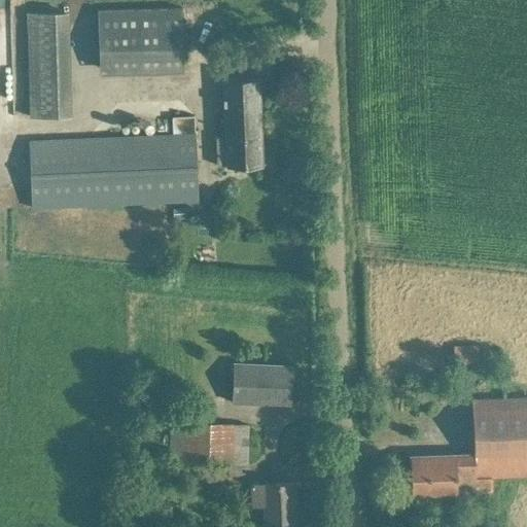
[(99,8),(101,73),(184,71),(182,6),(99,8)]
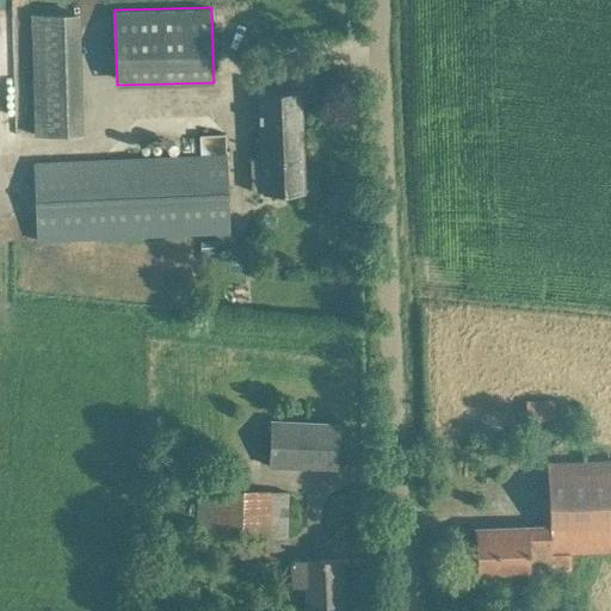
[(79,12),(31,13),(35,137),(82,135),(79,12)]
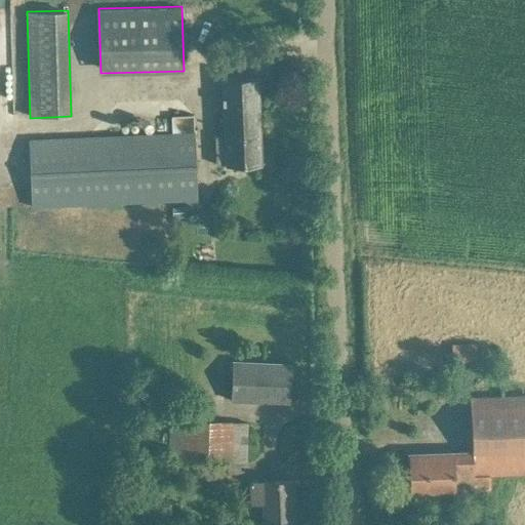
[(258,77),(221,78),(224,136),(215,136),(216,165),(261,163),(258,77)]
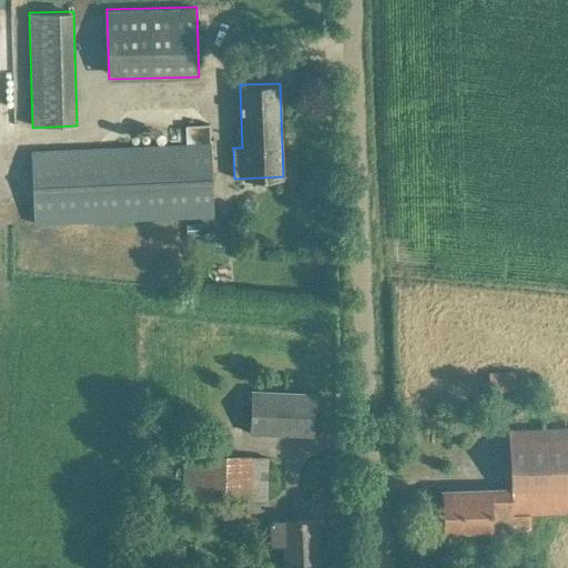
[(31,150),(34,224),(213,216),(209,125),(186,127),(186,143),(31,150)]
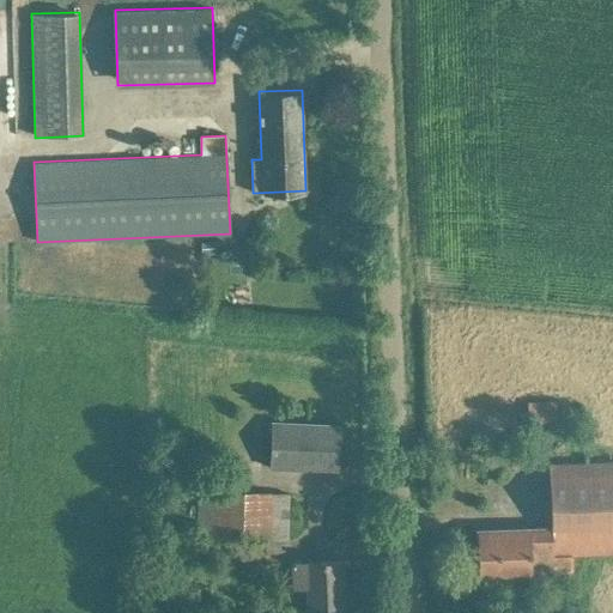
[(214,242),(202,242),(202,254),(214,254),(214,242)]
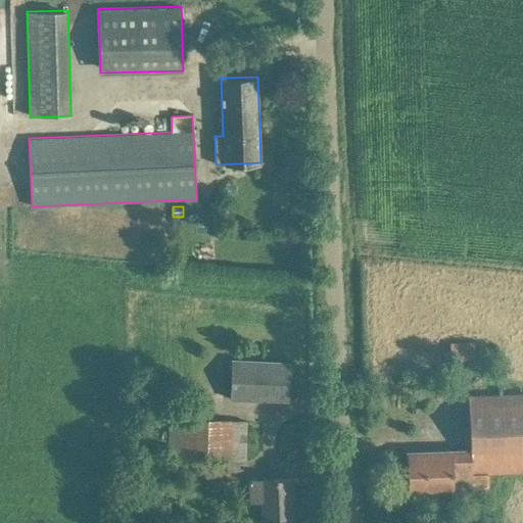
[(475,344),(449,345),(450,362),(475,361),(475,344)]
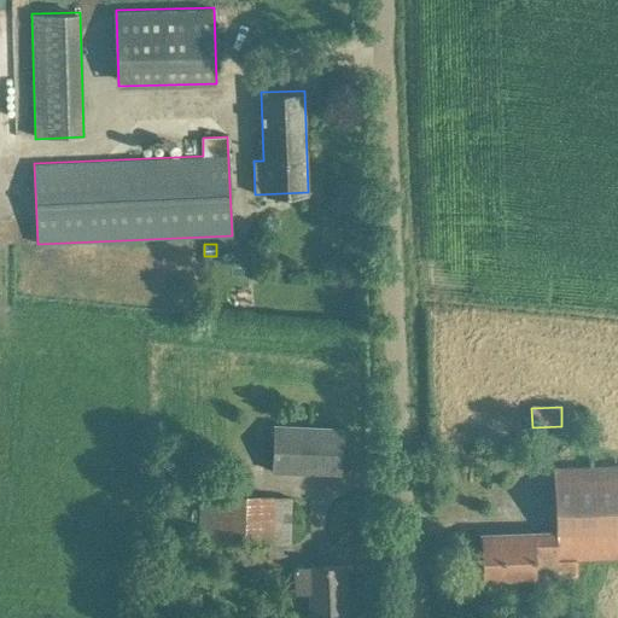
[(340,473),(343,429),(274,426),(272,471),(340,473)]
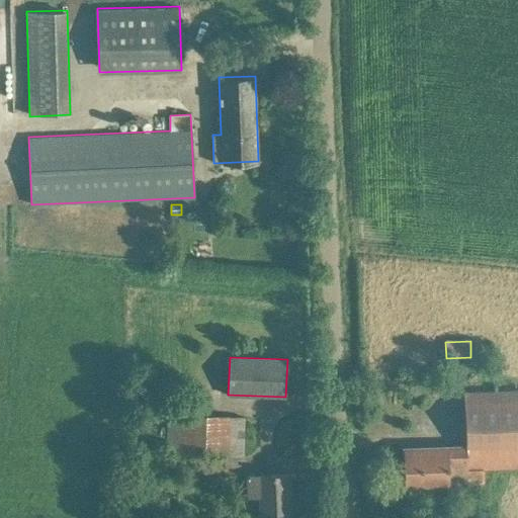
[(405,485),(484,482),(483,468),(517,467),(517,390),(463,392),(465,445),(403,447),(405,485)]
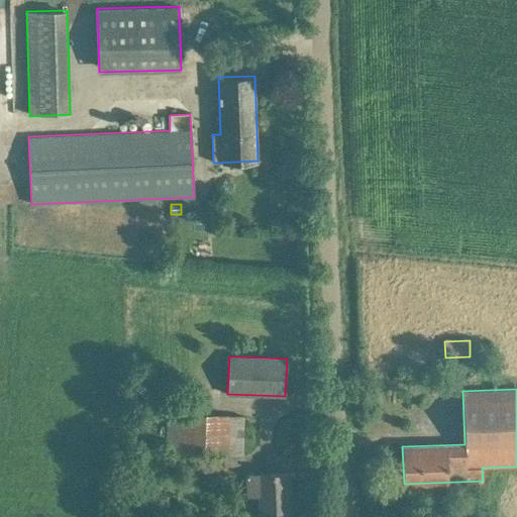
[(246,419),(168,416),(167,452),(244,455),(246,419)]
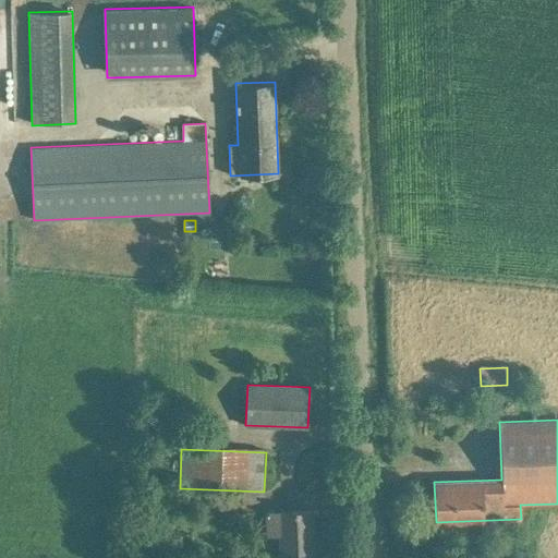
[(311,511),(266,512),(266,535),(281,534),(281,556),(313,555),(311,511)]
